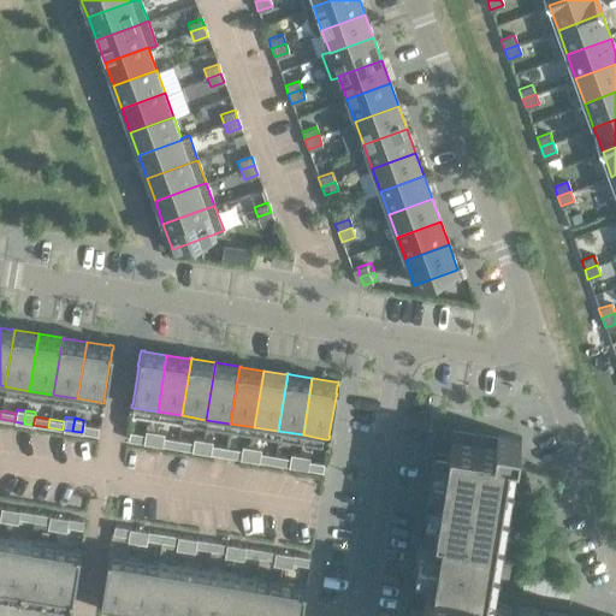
[(98,426),(83,424),(82,432),(96,434),(98,426)]
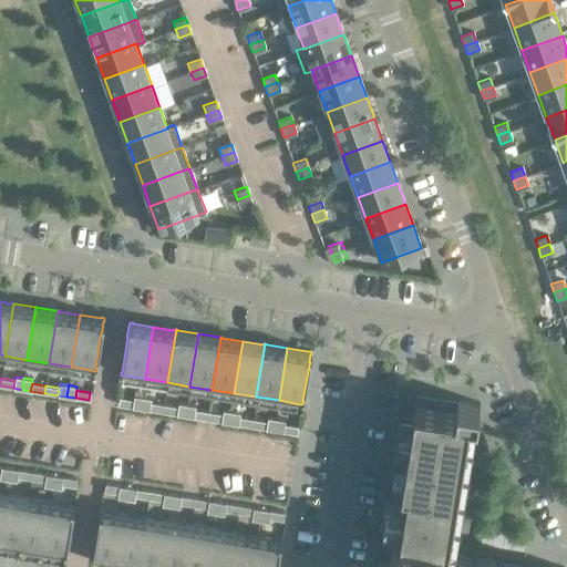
[(416,393),(415,393),(414,403),(424,404),(426,394),(416,393)]
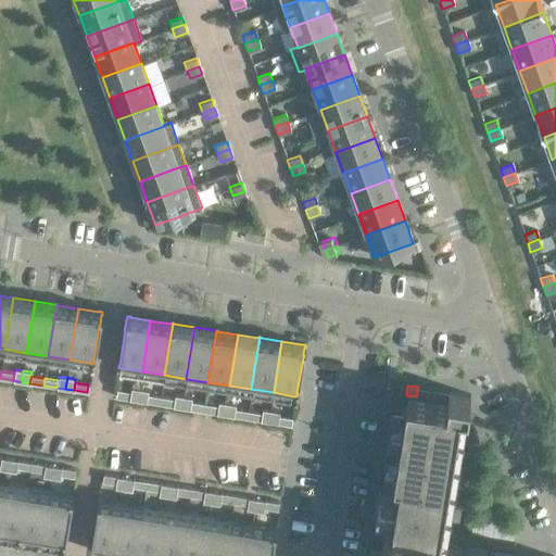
[(416,396),(426,399),(428,389),(418,387),(416,396)]
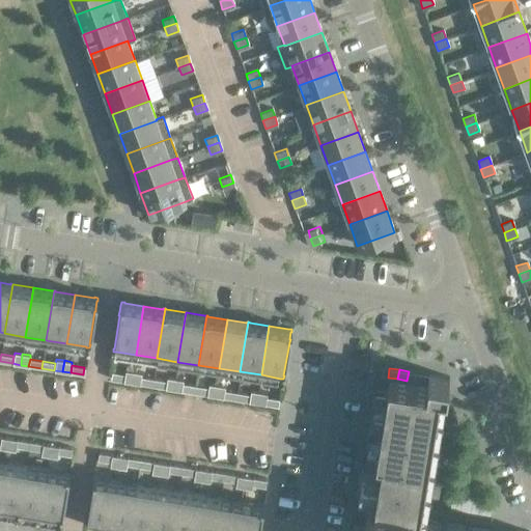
[(123,382),(131,383),(133,371),(124,370),(124,373),(123,382)]
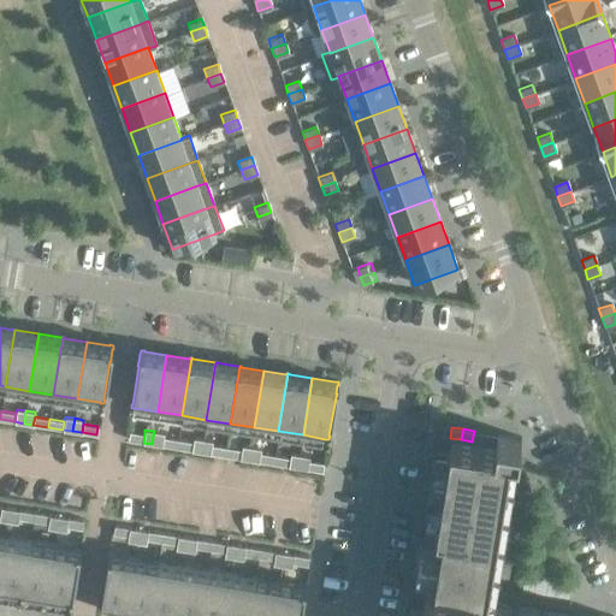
[(128,440),(143,443),(144,433),(129,431),(128,440)]
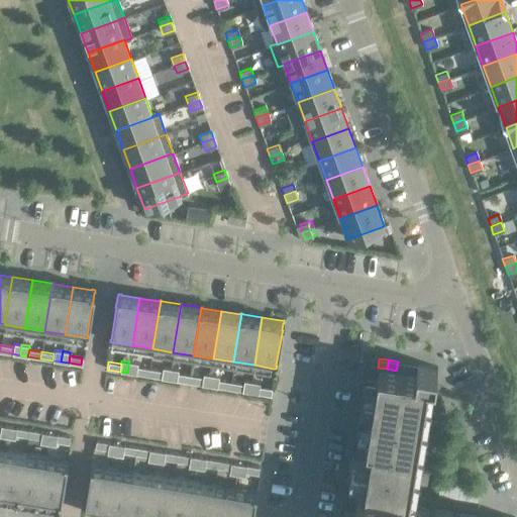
[(135,374),(136,367),(137,363),(129,362),(127,373),(135,374)]
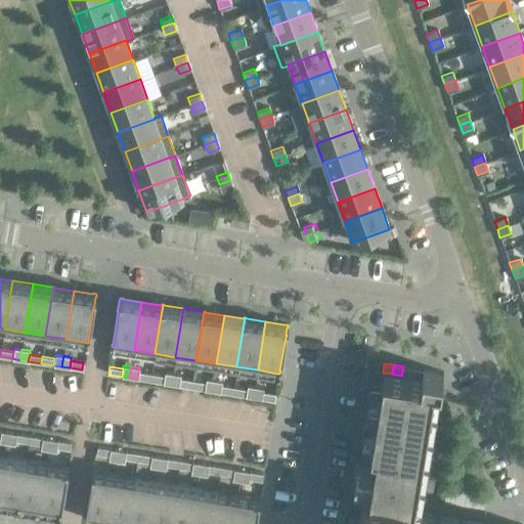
[(401,376),(411,377),(412,367),(403,366),(401,376)]
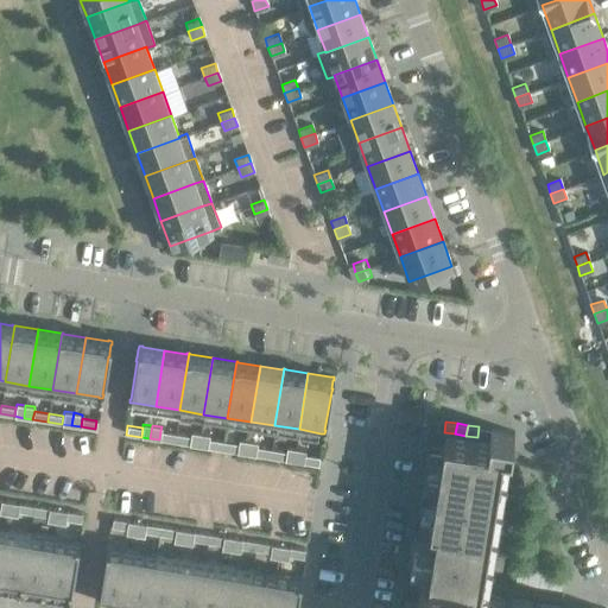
[(479,426),(477,437),(488,439),(489,429),(479,426)]
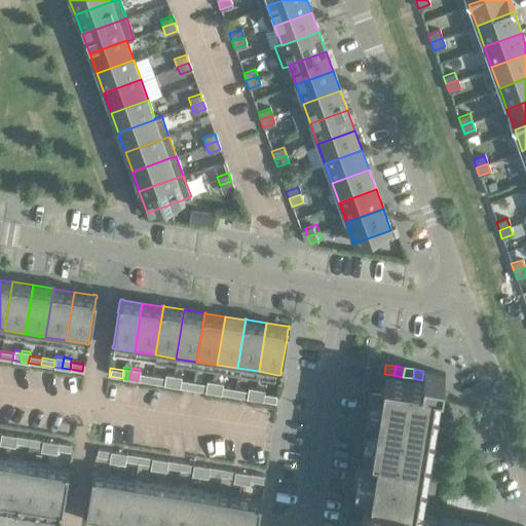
[(444,374),(423,371),(422,380),(413,378),(403,377),(393,375),(384,374),(359,525),(516,525),(511,525),(510,525),(420,512),(441,385),(442,385),(444,374)]
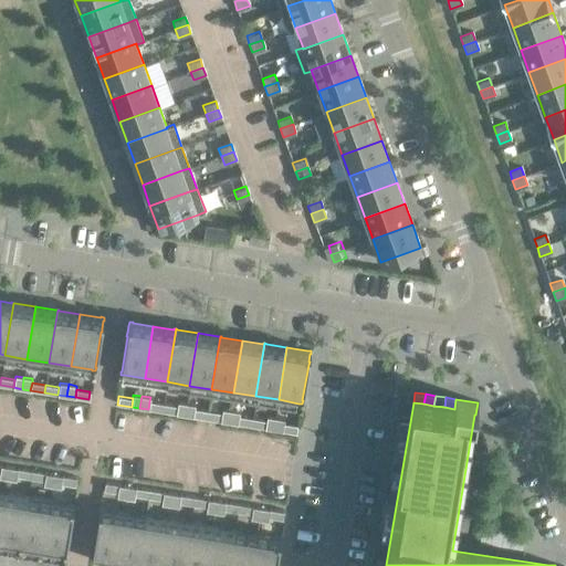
[(164,404),(149,401),(148,409),(163,411),(164,404)]
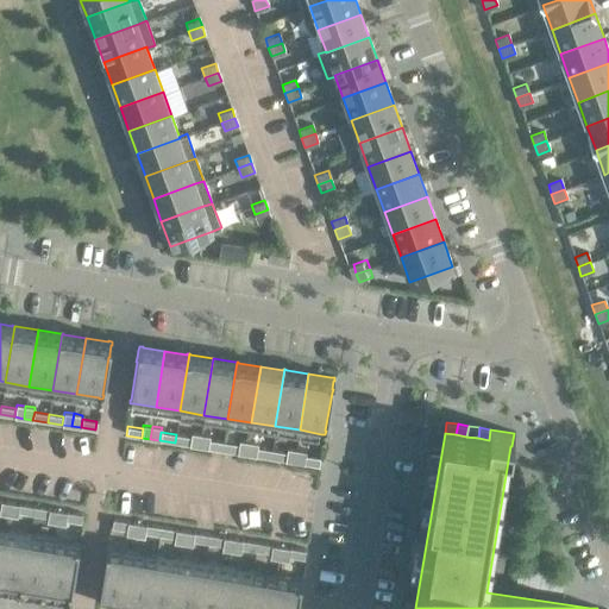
[(192,432),(190,437),(189,445),(199,446),(200,434),(192,432)]
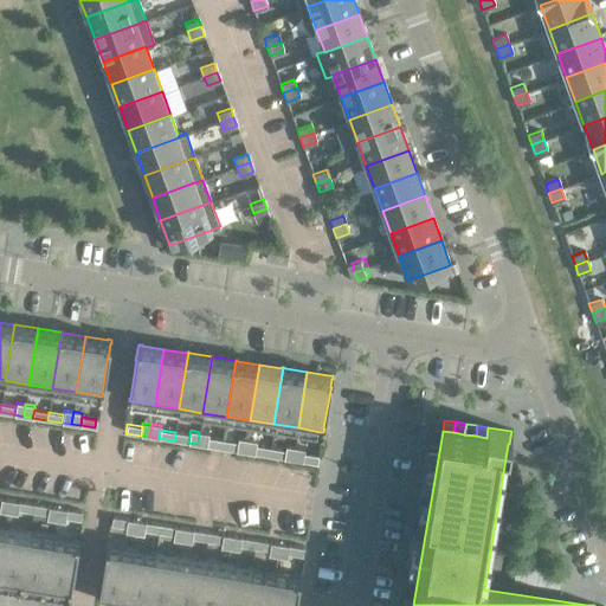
[(174,440),(188,443),(189,434),(175,432),(174,440)]
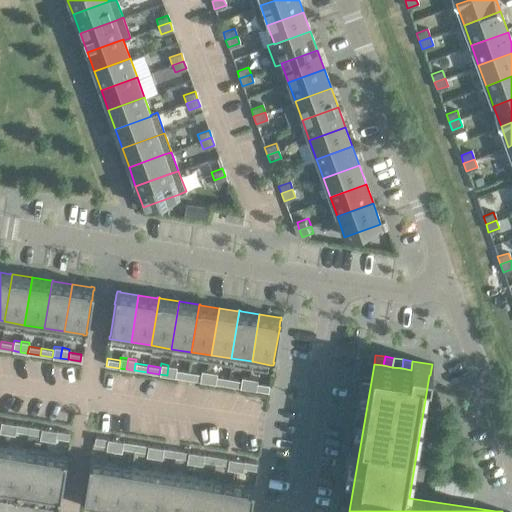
[(174,377),(176,369),(176,366),(168,365),(167,375),(174,377)]
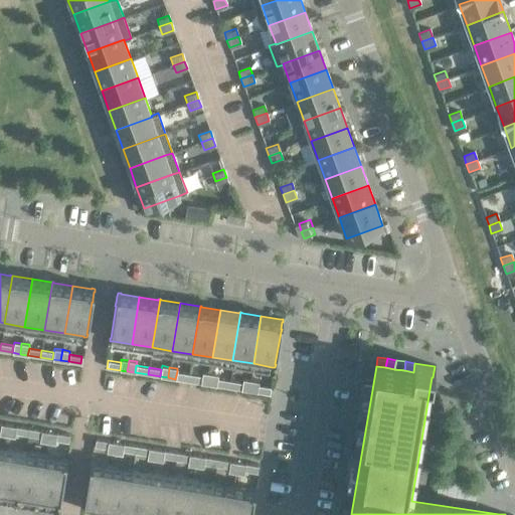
[(175,379),(188,381),(189,373),(177,371),(175,379)]
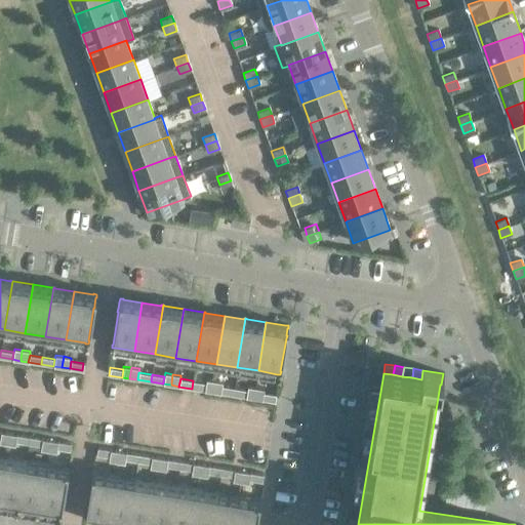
[(204,391),(212,392),(214,380),(206,379),(205,382),(204,391)]
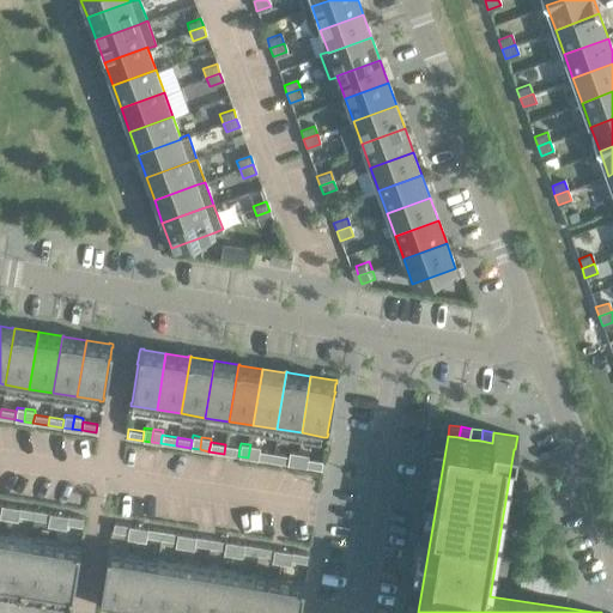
[(224,454),(238,456),(240,447),(225,444),(224,454)]
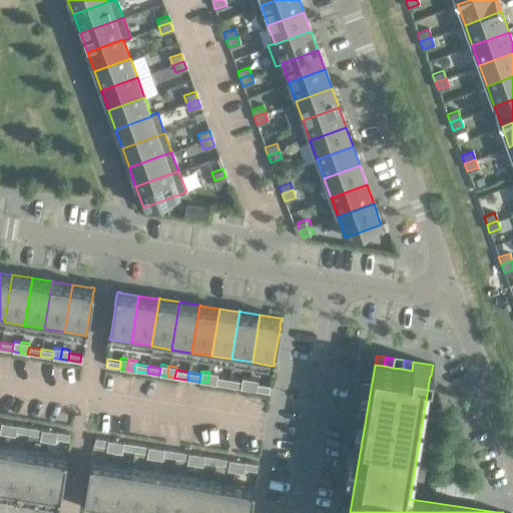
[(215,384),(216,377),(216,373),(209,372),(207,383),(215,384)]
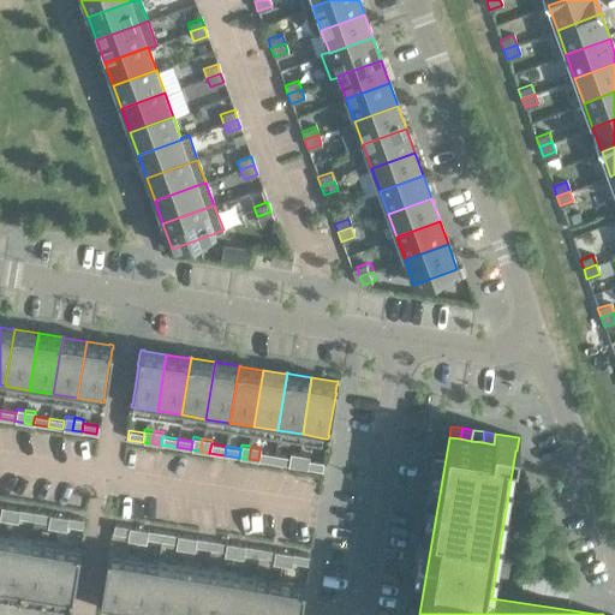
[(258,460),(273,463),(274,454),(260,452),(258,460)]
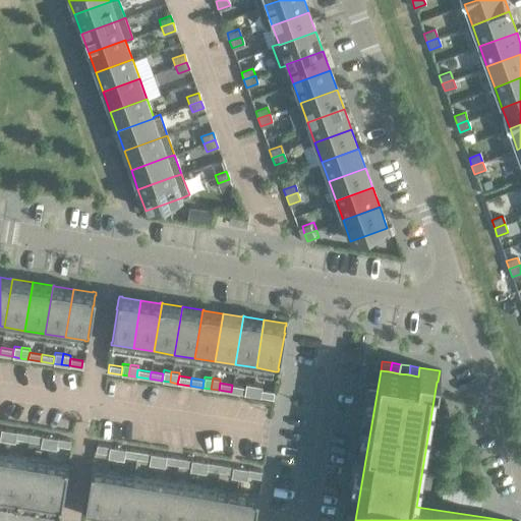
[(245,383),(245,387),(244,394),(251,395),(253,385),(245,383)]
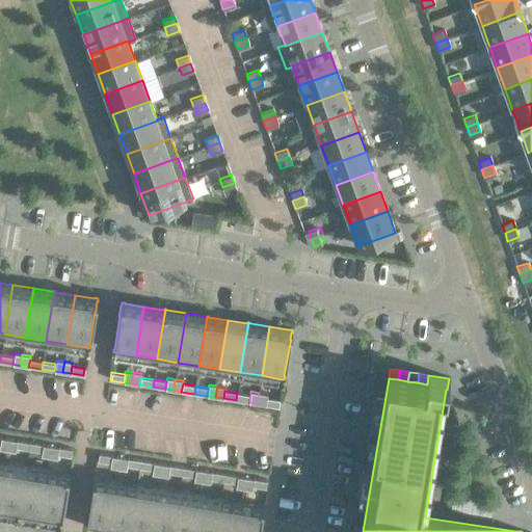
[(236,400),(249,402),(250,395),(237,393),(236,400)]
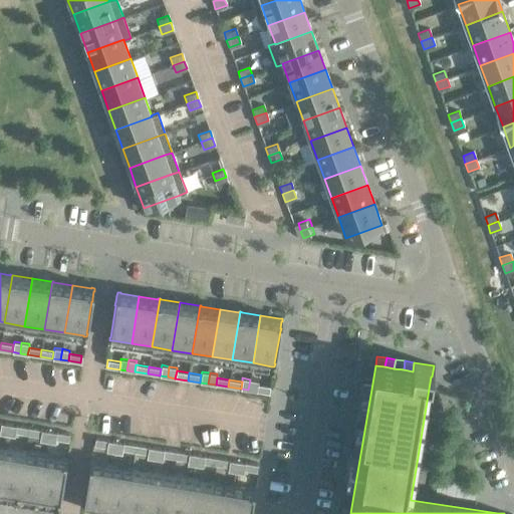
[(256,392),(257,384),(258,380),(250,379),(248,390),(256,392)]
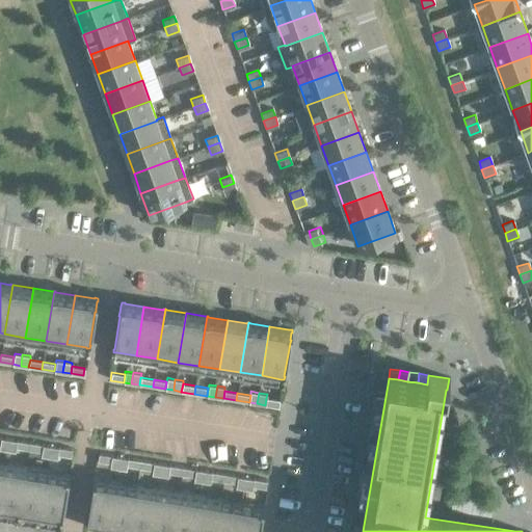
[(280,400),(266,398),(265,405),(278,407),(280,400)]
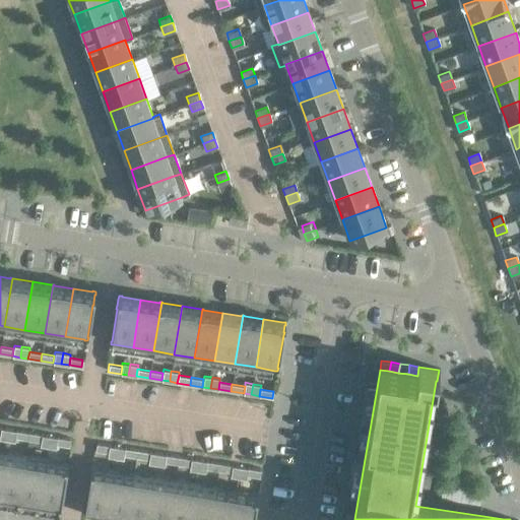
[(0,439),(7,440),(8,430),(1,428),(0,431),(0,439)]
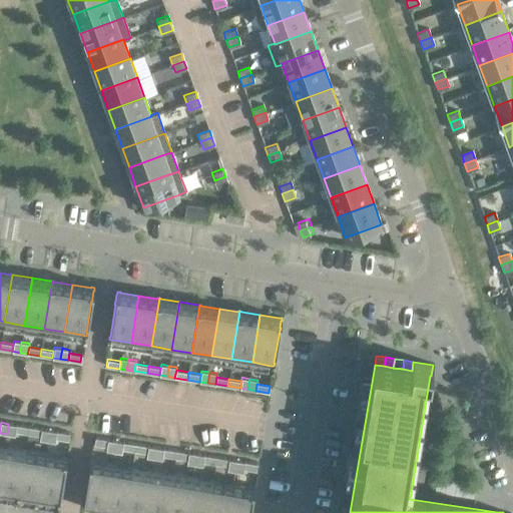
[(14,436),(15,432),(16,425),(8,424),(7,434),(14,436)]
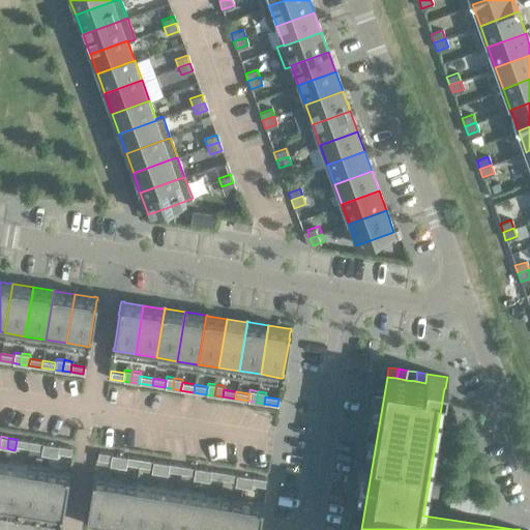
[(29,441),(17,439),(16,446),(28,448),(29,441)]
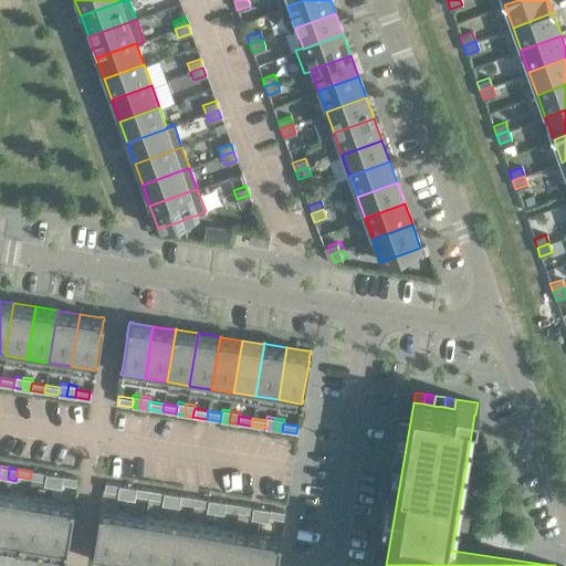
[(30,479),(44,481),(45,473),(31,471),(30,479)]
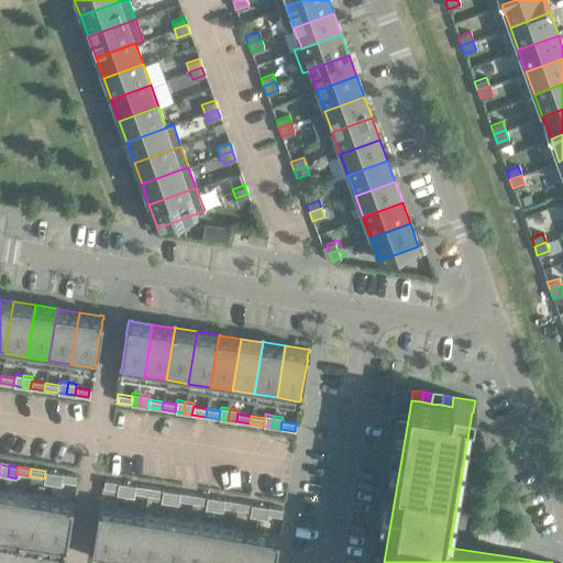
[(45,471),(44,478),(43,483),(52,484),(54,472),(45,471)]
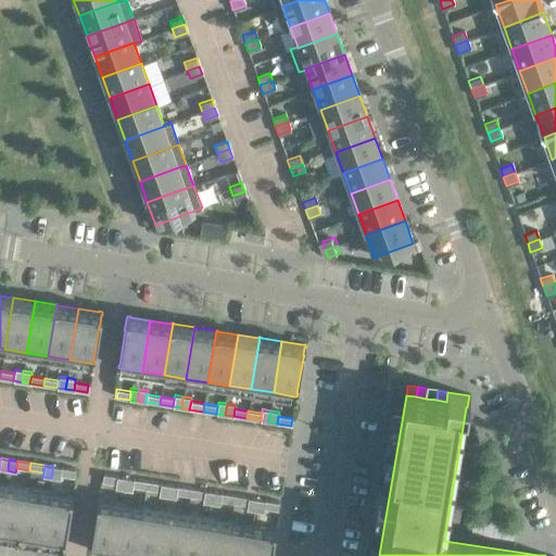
[(59,479),(60,476),(61,467),(53,466),(51,478),(59,479)]
